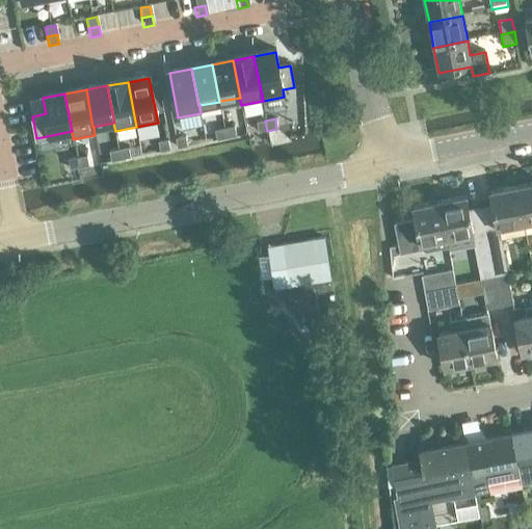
[(256,123),(258,133),(267,131),(265,121),(256,123)]
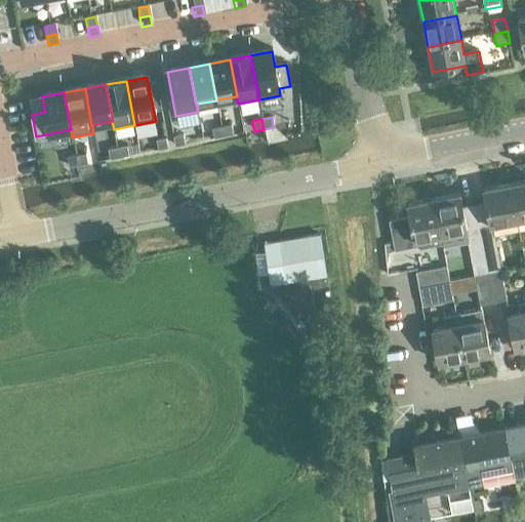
[(220,127),(223,137),(232,135),(231,125),(220,127)]
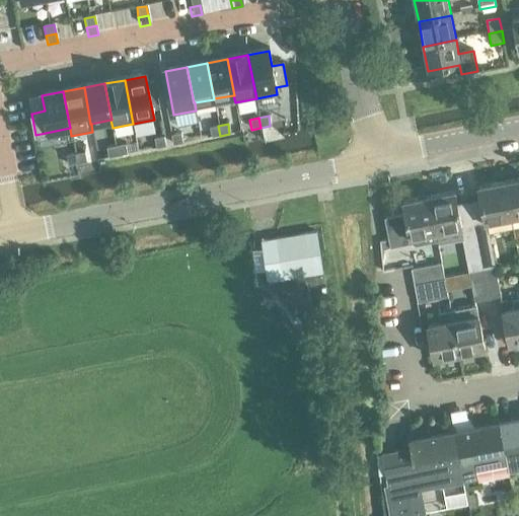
[(211,138),(220,136),(218,126),(209,128),(211,138)]
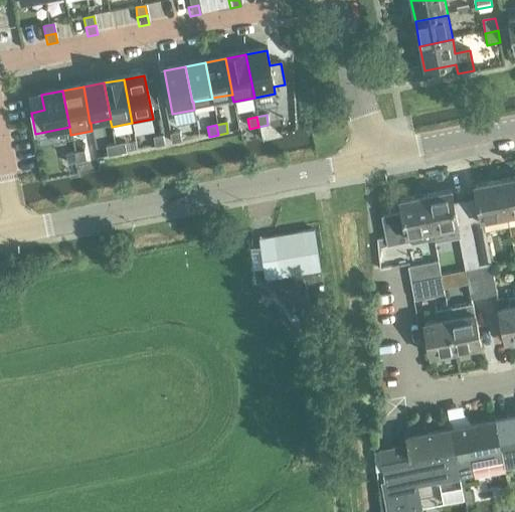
[(170,134),(172,144),(182,142),(180,133),(170,134)]
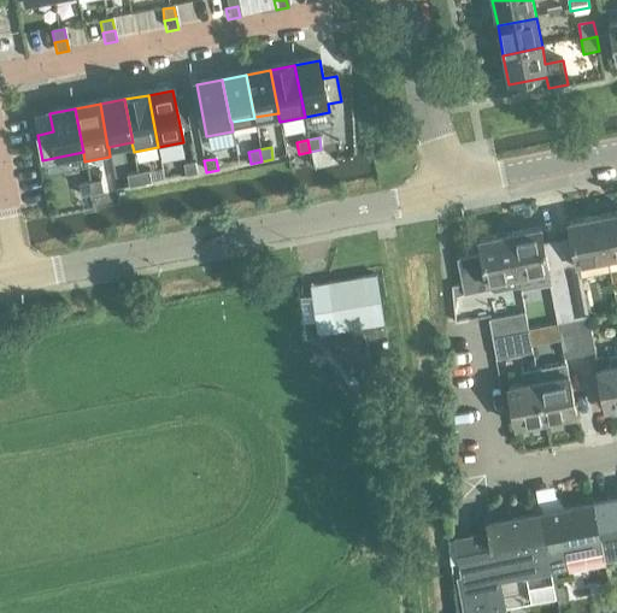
[(184,165),(187,176),(198,174),(195,163),(184,165)]
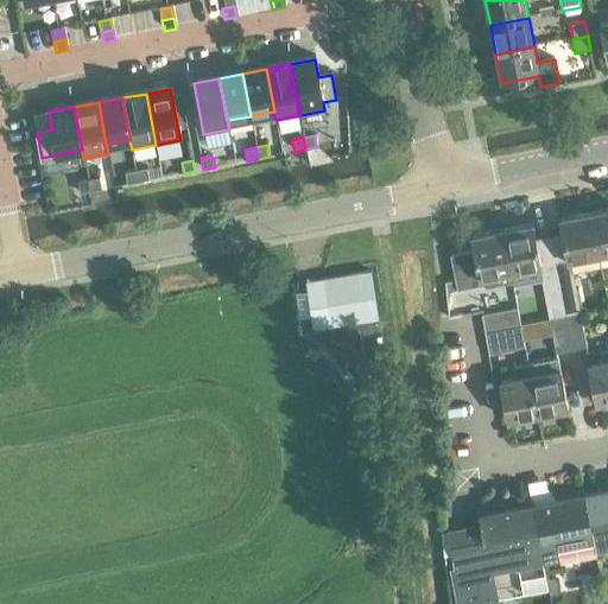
[(135,172),(138,183),(149,180),(146,170),(135,172)]
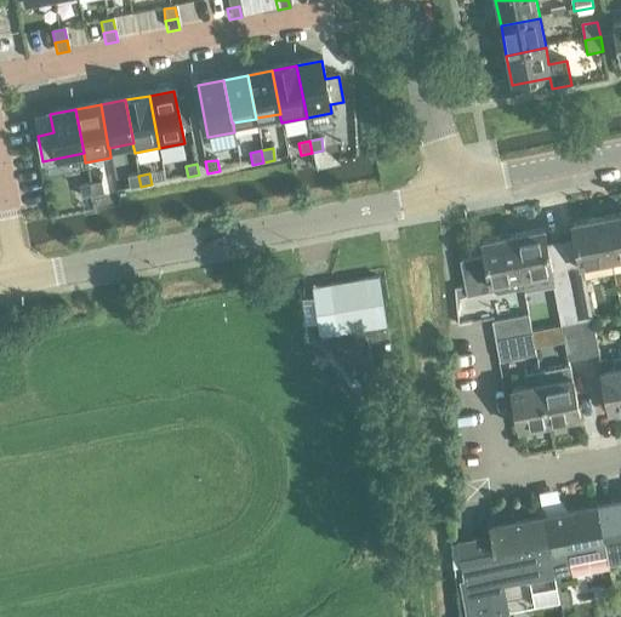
[(126,177),(129,189),(141,187),(138,176),(126,177)]
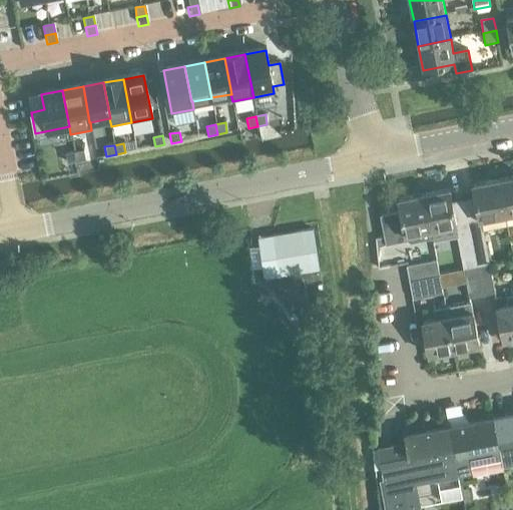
[(76,162),(85,160),(83,151),(74,153),(76,162)]
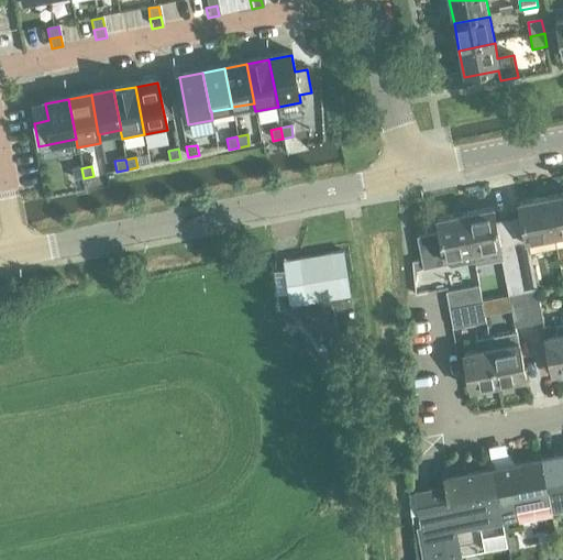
[(84,178),(81,168),(70,169),(73,180),(84,178)]
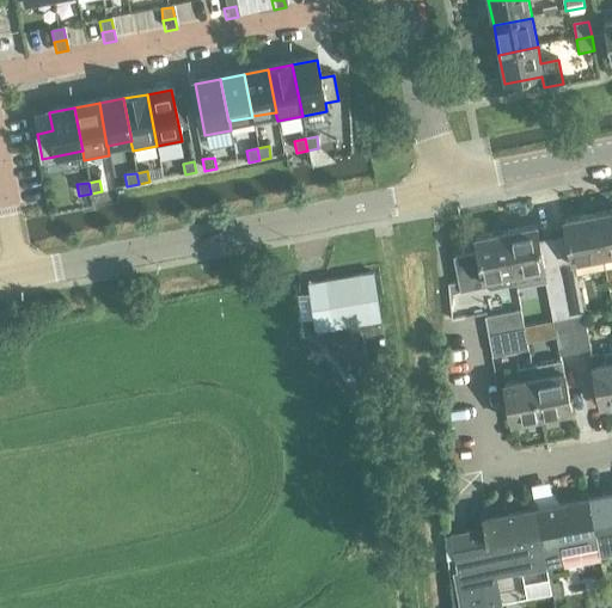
[(611,213),(595,217),(606,270),(611,268),(611,213)]
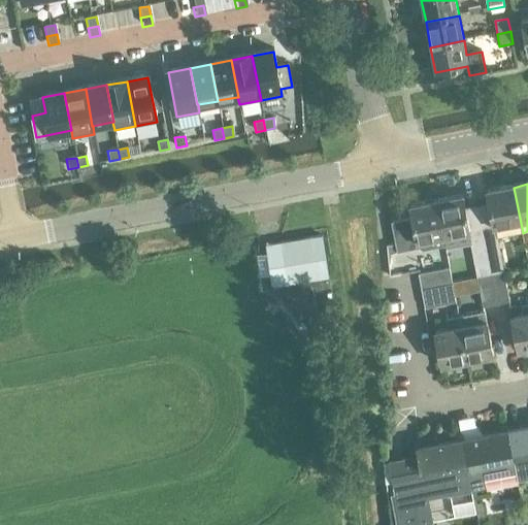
[(490,208),(479,210),(491,274),(504,271),(497,237),(523,233),(514,188),(487,193),(490,208)]
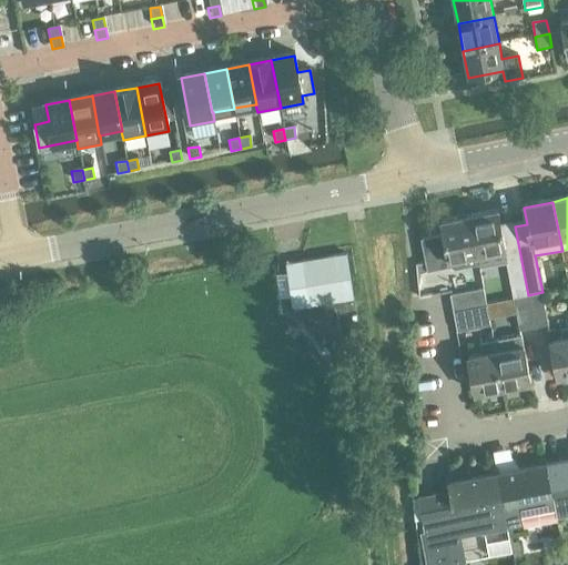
[(498,212),(470,218),(479,265),(480,269),(507,264),(514,298),(528,295),(515,226),(501,229),(498,212)]
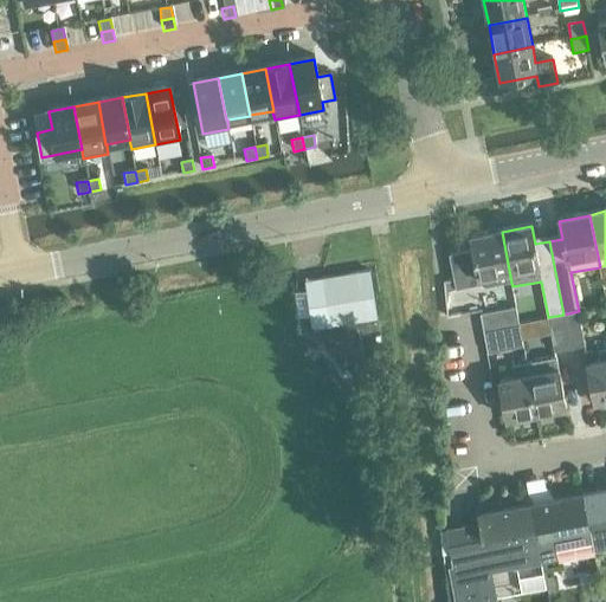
[(451,257),(456,283),(443,285),(445,295),(459,289),(482,285),(487,287),(511,283),(502,232),(471,238),(474,252),(451,257)]
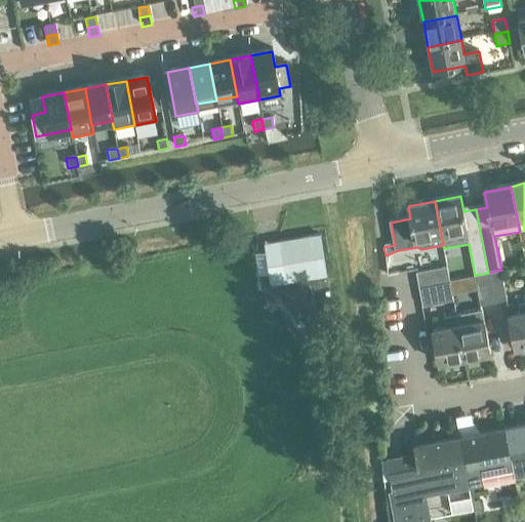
[(272,286),(285,284),(326,278),(320,236),(266,245),(272,286)]
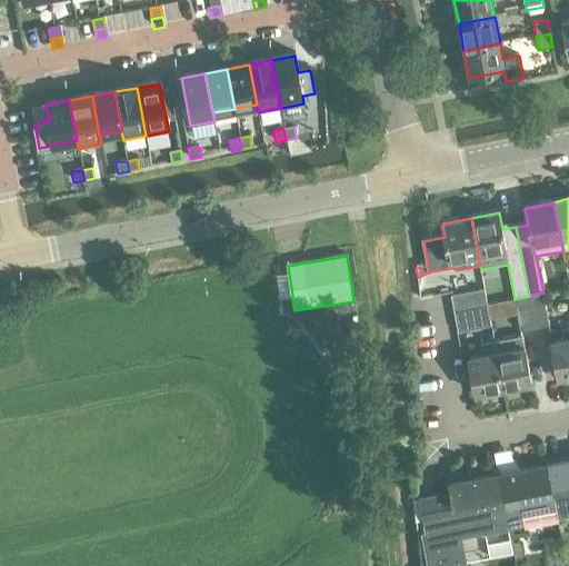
[(468,294),(452,297),(455,310),(488,304),(485,290),(468,294)]
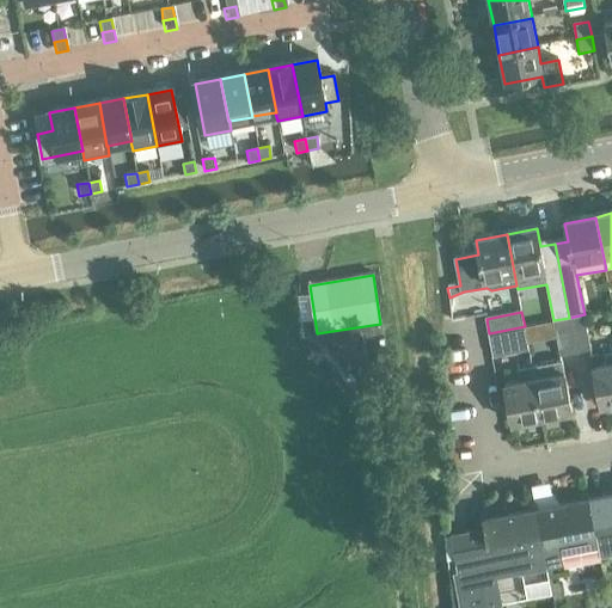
[(585,314),(569,318),(576,355),(592,351),(585,314)]
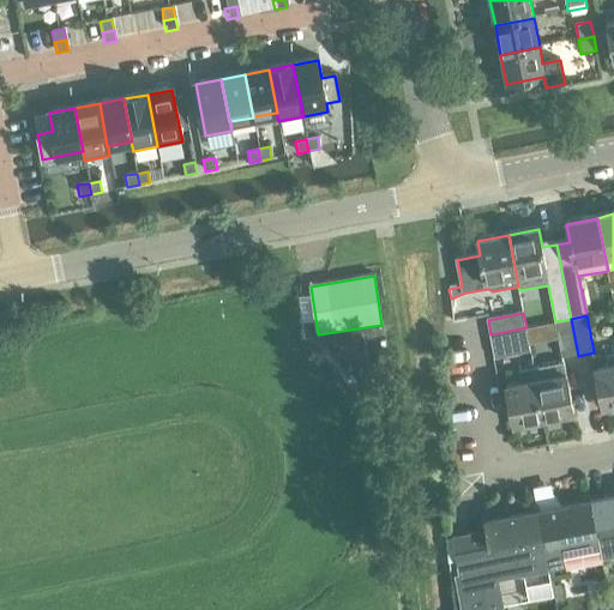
[(571,319),(555,321),(563,358),(578,356),(571,319)]
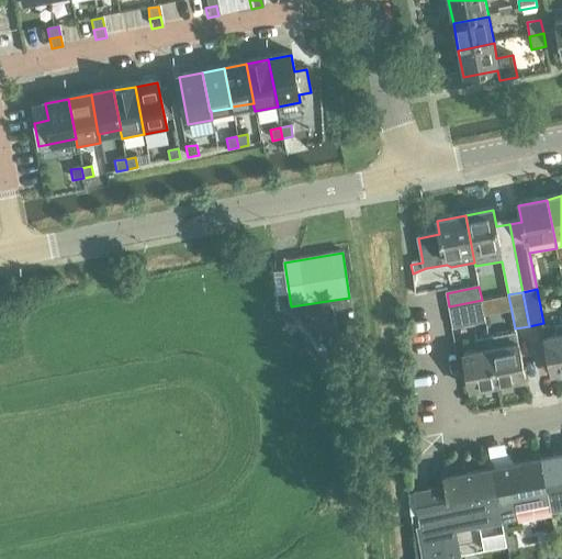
[(482,300),(449,306),(452,322),(485,315),(482,300)]
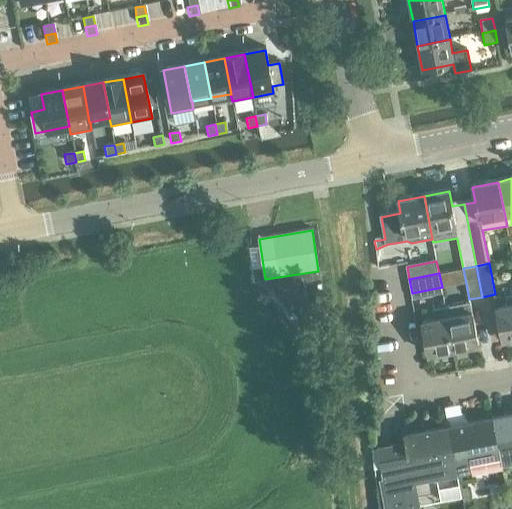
[(503,341),(511,339),(511,295),(506,297),(507,306),(497,308),(503,341)]
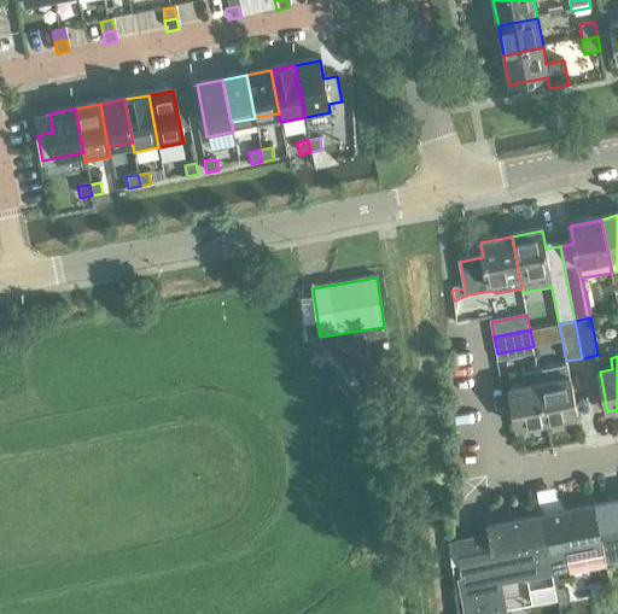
[(554,368),(538,370),(548,422),(578,417),(571,378),(557,380),(554,368)]
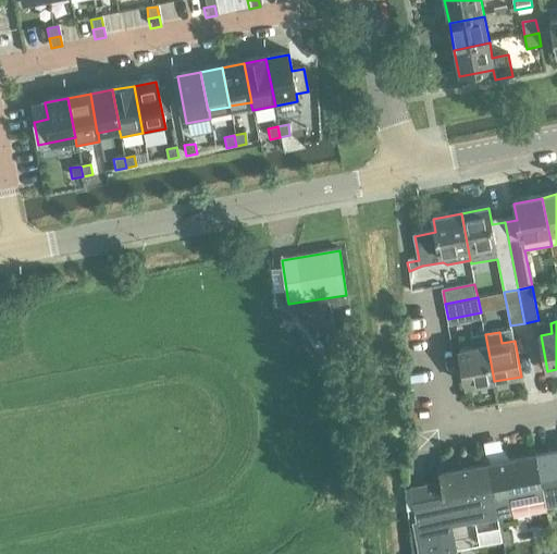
[(466,386),(494,381),(485,334),(470,337),(472,348),(459,352),(466,386)]
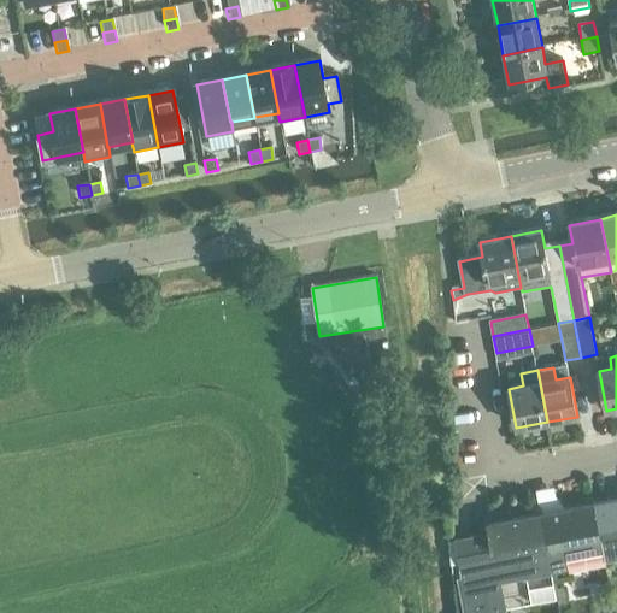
[(616,499),(594,504),(601,546),(616,542),(616,499)]
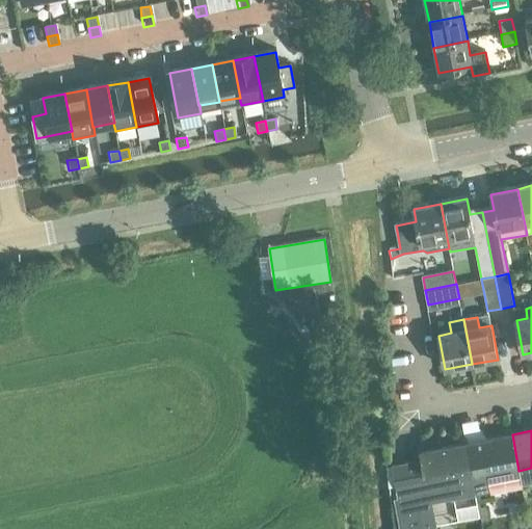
[(512,434),(466,444),(473,477),(476,495),(489,492),(488,484),(520,478),(519,471),(512,434)]
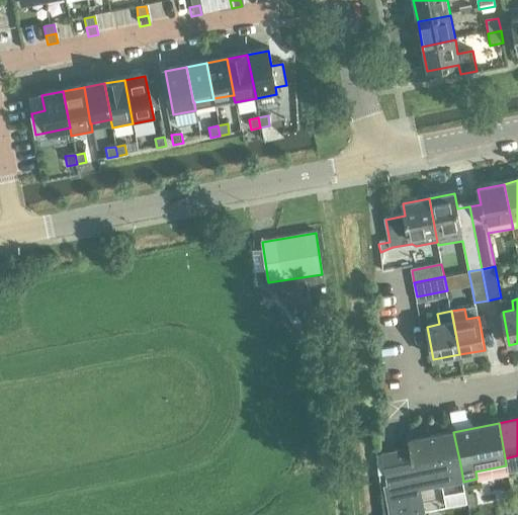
[(395,452),(381,454),(389,487),(384,488),(390,514),(426,514),(421,492),(441,488),(441,489),(464,485),(463,482),(460,464),(453,432),(409,441),(411,448),(395,452)]
